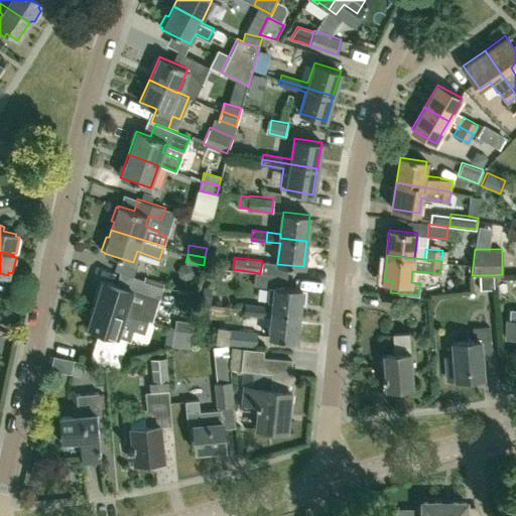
[(98,295),(96,303),(137,316),(143,318),(153,321),(160,297),(163,287),(162,287),(162,286),(133,276),(119,271),(119,272),(116,283),(103,279),(103,280),(103,281),(100,280),(96,294),(98,295)]
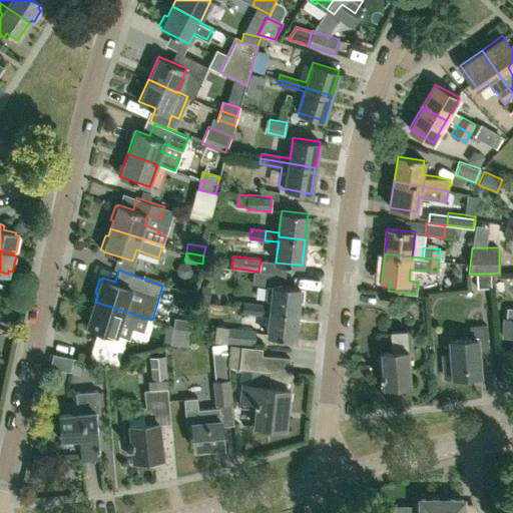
[(263,286),(265,272),(259,272),(252,271),(251,284),(263,286)]
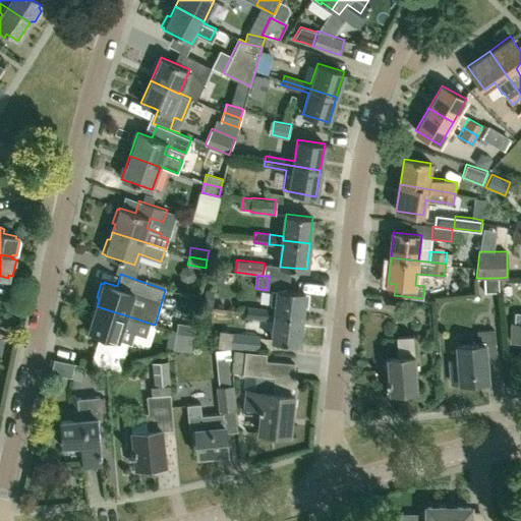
[(484,292),(499,292),(498,278),(484,278),(484,292)]
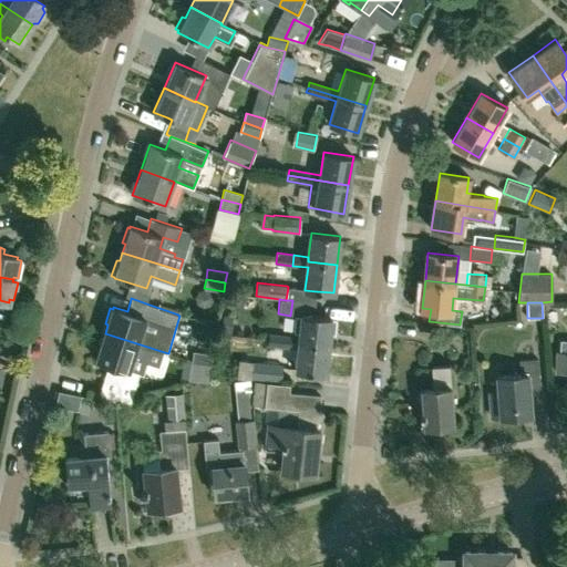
[(296,316),(295,331),(300,332),(300,337),(299,342),(328,346),(330,332),(334,333),(336,320),(331,320),(331,317),(302,313),(302,317),(296,316)]
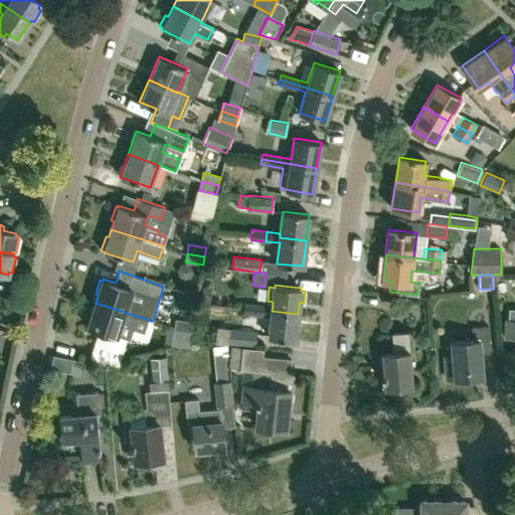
[(208,303),(210,289),(202,288),(201,302),(208,303)]
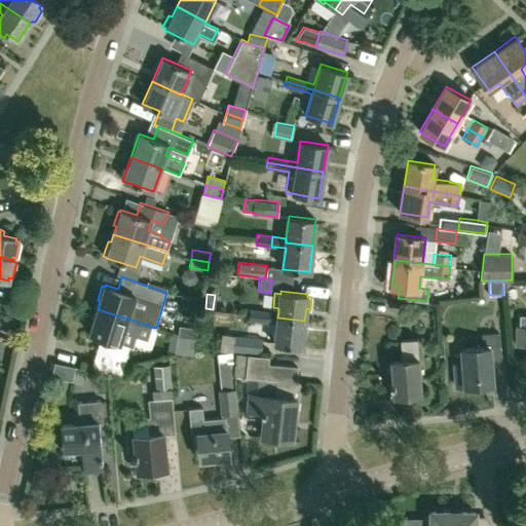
[(140,323),(98,309),(89,333),(103,337),(98,352),(124,361),(129,346),(132,347),(136,334),(140,323)]
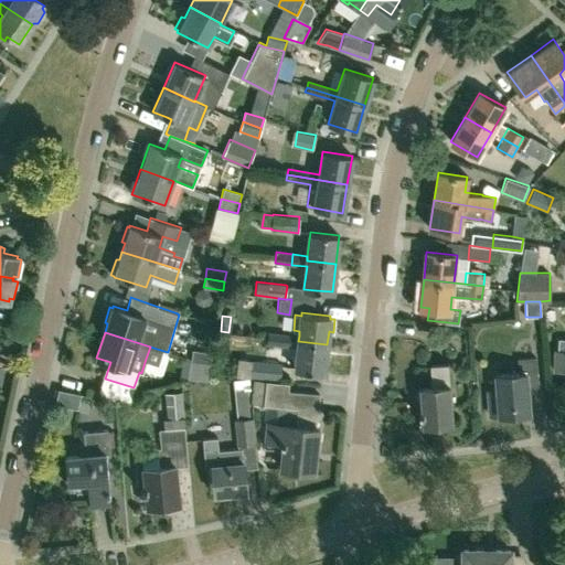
[(267,332),(266,343),(281,345),(283,333),(267,332)]
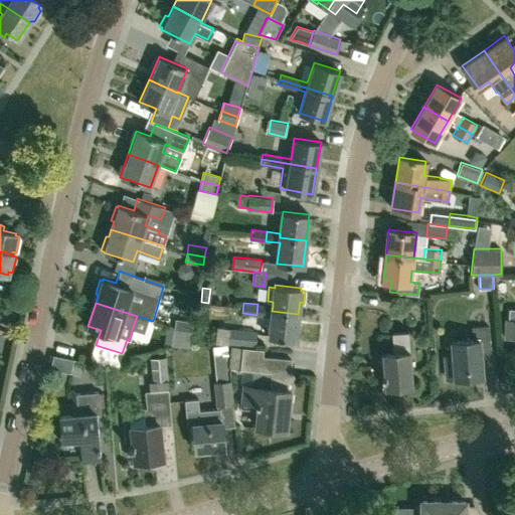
[(258,304),(256,315),(272,316),(269,337),(296,339),(298,314),(272,311),(273,306),(258,304)]
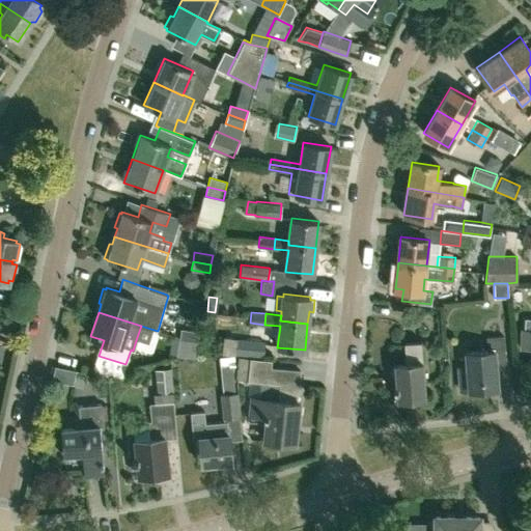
[(197,340),(198,332),(182,329),(180,338),(197,340)]
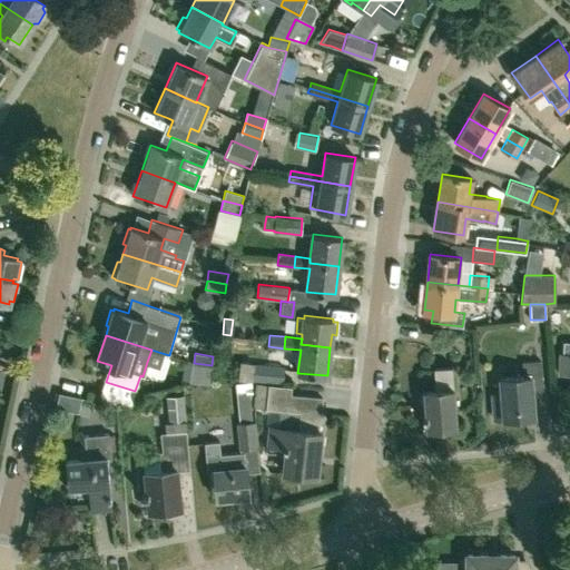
[(569,355),(559,354),(558,373),(569,373),(569,385),(569,387),(569,386),(569,355)]
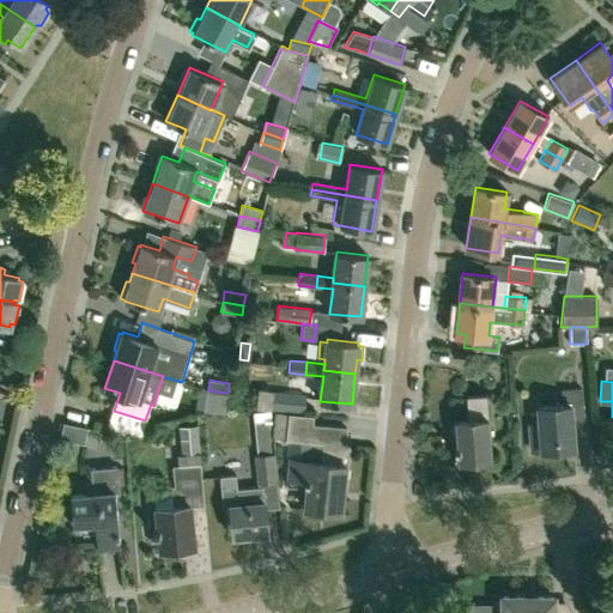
[(581,387),(562,388),(563,404),(538,406),(539,422),(529,422),(532,450),(541,450),(574,448),(571,420),(583,419),(581,387)]
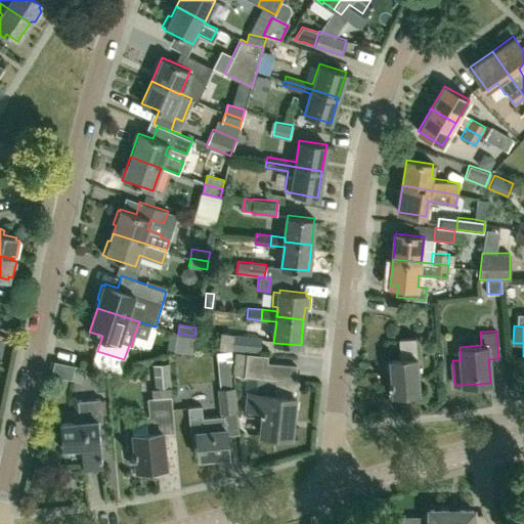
[(191,353),(194,336),(178,334),(175,350),(191,353)]
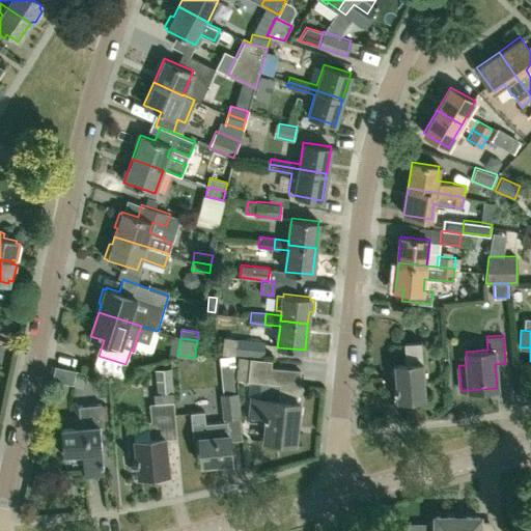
[(263,357),(264,341),(236,338),(234,354),(263,357)]
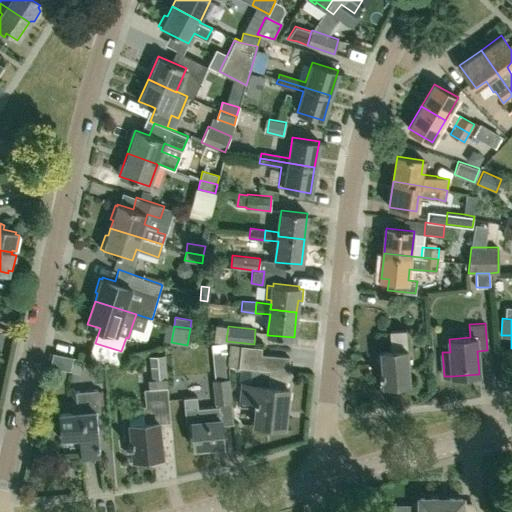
[(407,350),(405,329),(389,330),(391,351),(380,352),(382,385),(410,383),(407,350)]
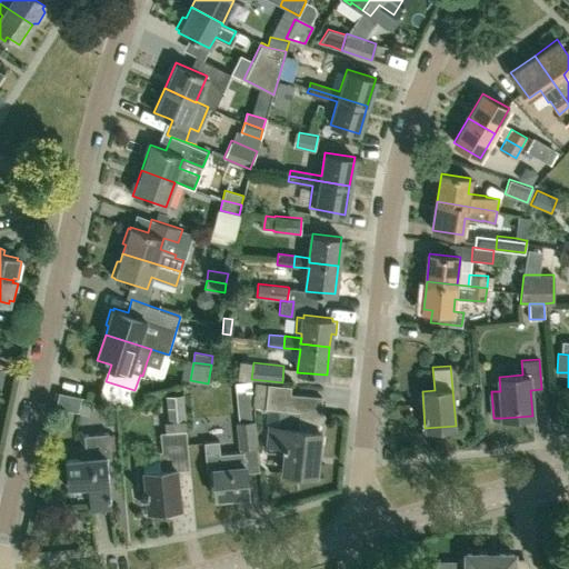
[(237,393),(249,392),(251,392),(250,380),(235,382),(236,393),(237,393)]
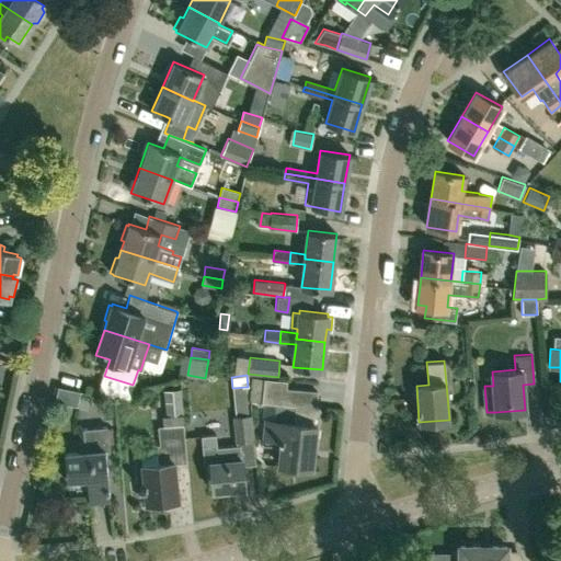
[(264,378),(252,377),(249,400),(262,401),(261,402),(284,404),(296,405),(294,422),(265,420),(263,437),(277,438),(277,441),(282,442),(279,464),(312,467),(317,425),(313,424),(317,391),(286,388),(287,380),(264,378)]
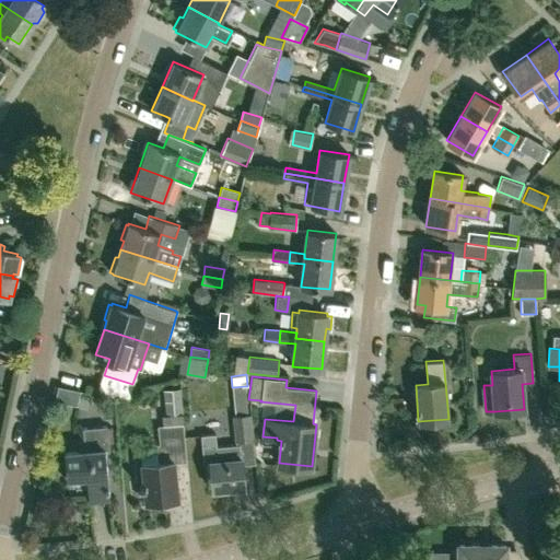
[(248,413),(245,386),(233,387),(236,415),(232,416),(234,441),(254,440),(251,413),(248,413)]
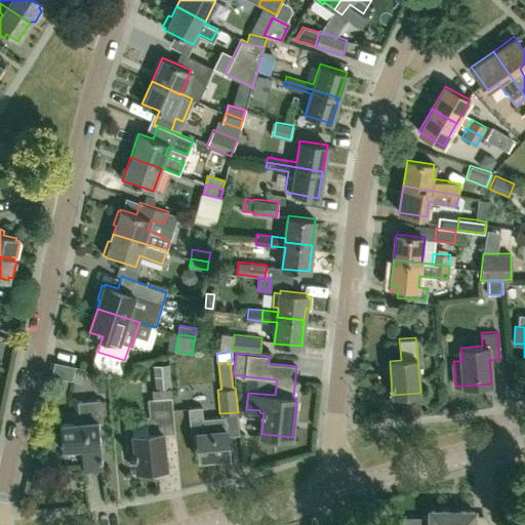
[(170,387),(169,363),(153,365),(155,389),(151,389),(153,399),(148,400),(149,416),(146,417),(148,434),(132,436),(133,452),(130,452),(130,457),(134,456),(136,471),(166,468),(163,434),(173,433),(170,397),(172,396),(171,387),(170,387)]
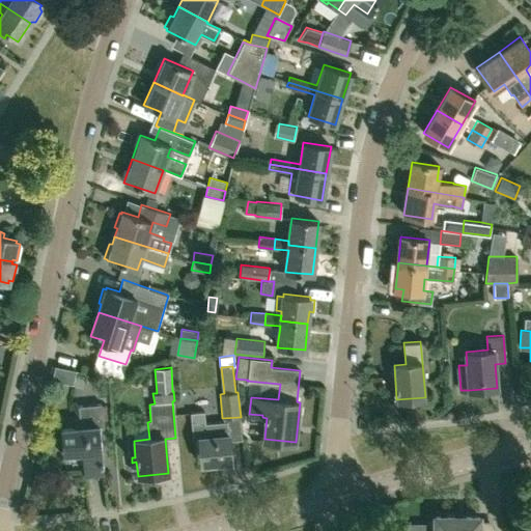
[(104,472),(100,427),(104,427),(102,402),(78,404),(80,427),(61,429),(63,452),(81,450),(84,474),(104,472)]
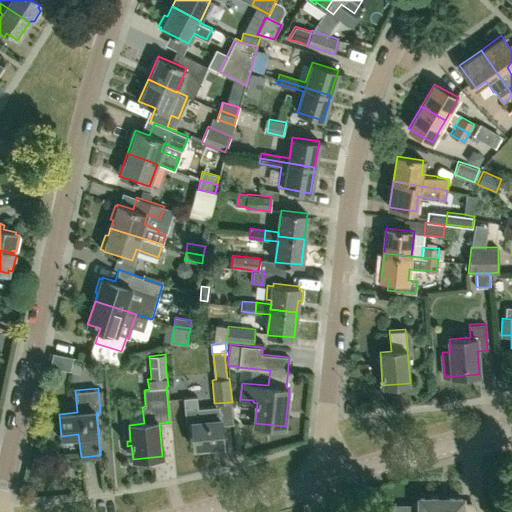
[(197,407),(196,395),(182,397),(185,422),(191,422),(194,448),(224,445),(221,418),(220,418),(218,405),(197,407)]
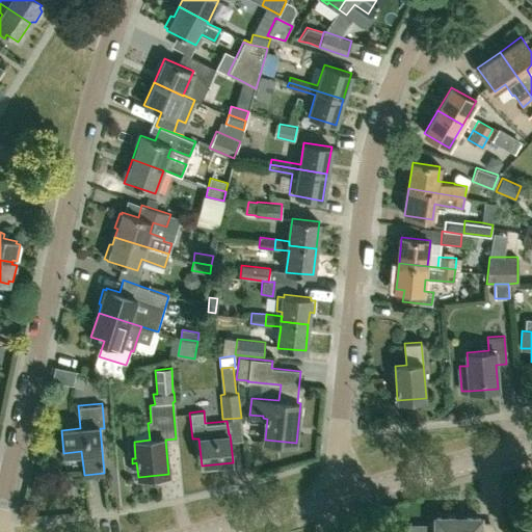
[(478,531),(479,517),(435,517),(434,531),(478,531)]
